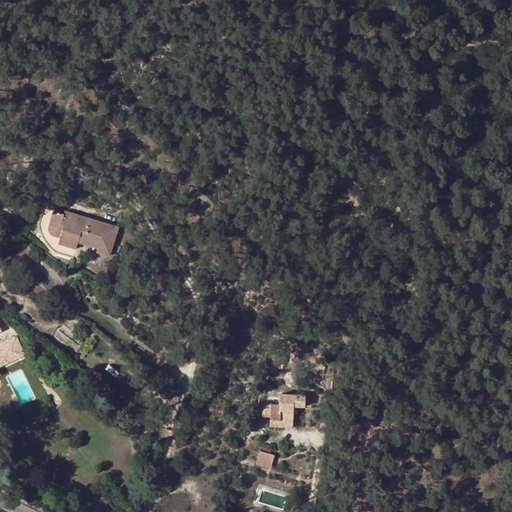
[(45,223),(49,209),(44,208),(39,222),(45,223)]
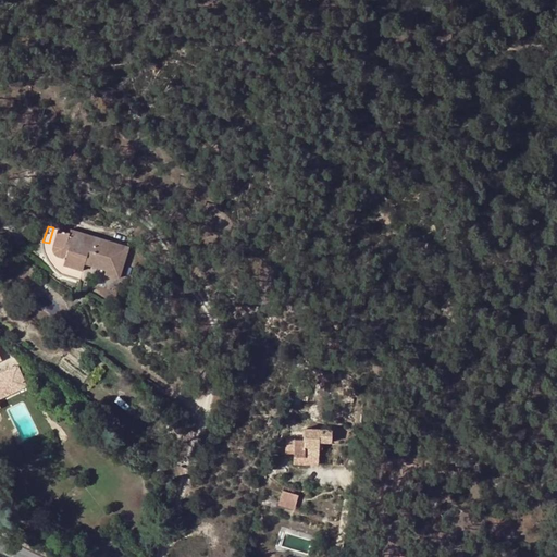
[(94,236),(70,230),(70,233),(53,227),(49,243),(53,245),(52,248),(52,250),(52,251),(53,254),(54,255),(57,255),(65,258),(63,264),(83,271),(85,263),(89,251),(100,255),(97,268),(107,271),(106,274),(120,279),(127,256),(123,255),(125,247),(110,242),(107,251),(95,247),(97,240),(94,236)]
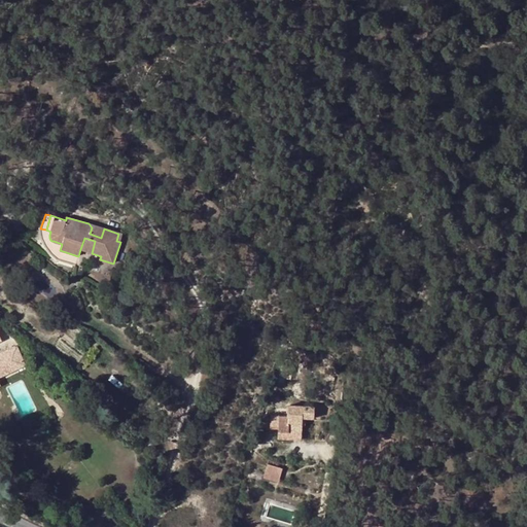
[(104,229),(89,223),(92,227),(90,234),(101,238),(104,229)]
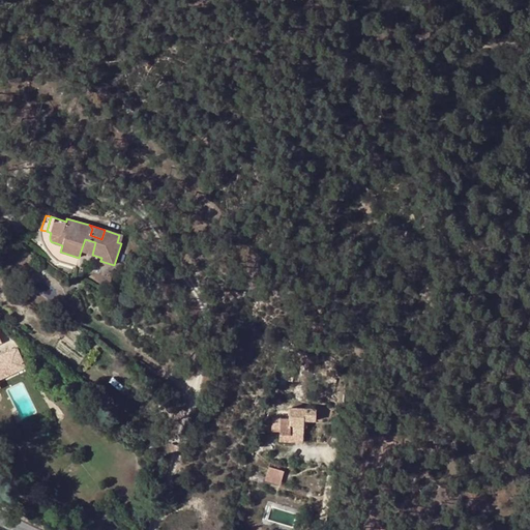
[(51,233),(47,231),(40,230),(41,232),(41,239),(45,246),(46,248),(50,238),(50,236),(51,233)]
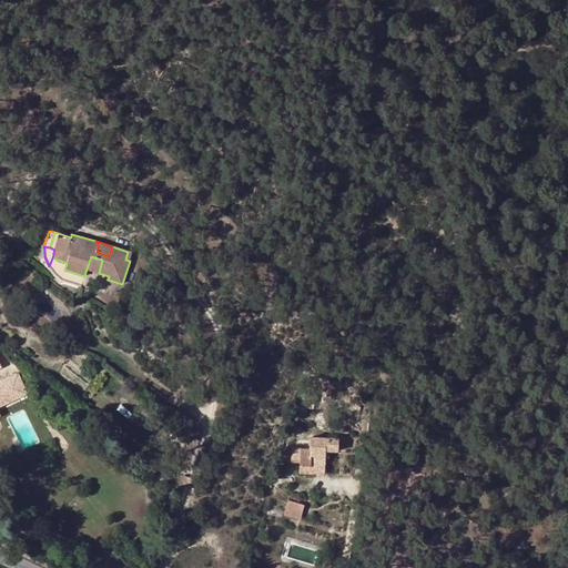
[(53,256),(53,255),(49,266),(50,269),(52,273),(57,277),(61,281),(64,270),(67,263),(58,260),(56,260),(54,259),(53,256)]
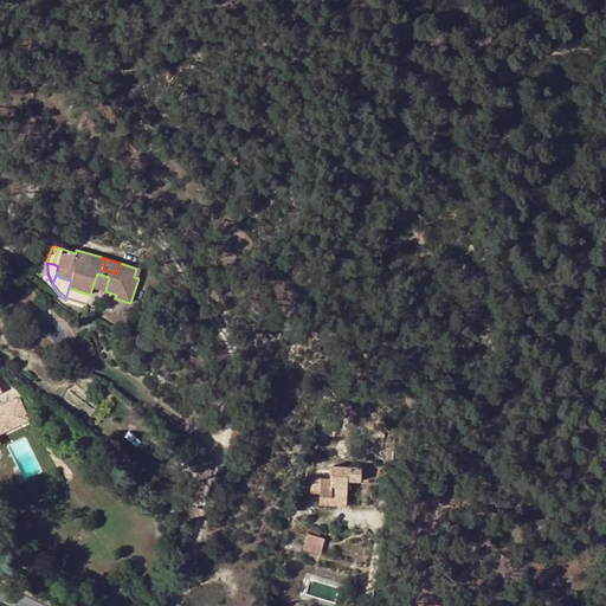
[(92,287),(105,291),(109,277),(97,274),(92,287)]
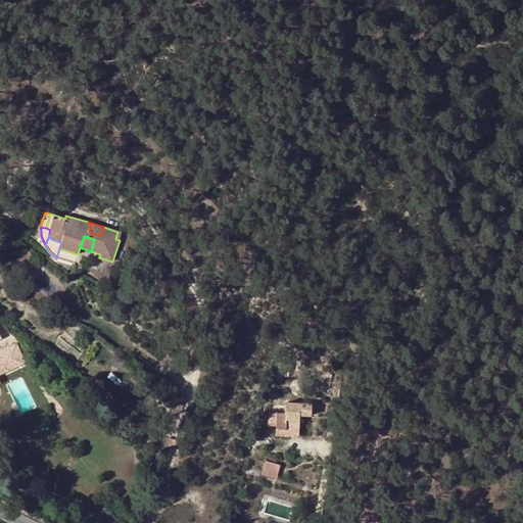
[(78,254),(59,248),(56,258),(75,264),(78,254)]
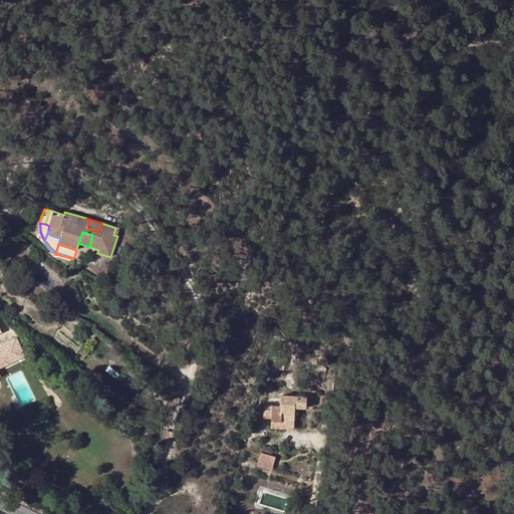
[(0,363),(24,352),(17,337),(0,344),(0,331),(2,331),(0,326),(0,363)]
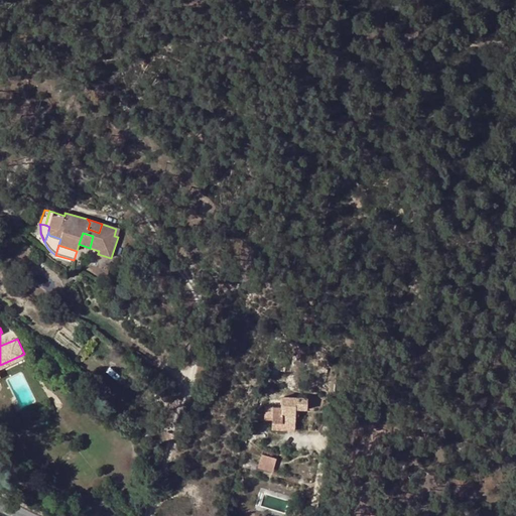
[(0,365),(0,368),(25,357),(24,354),(0,365)]
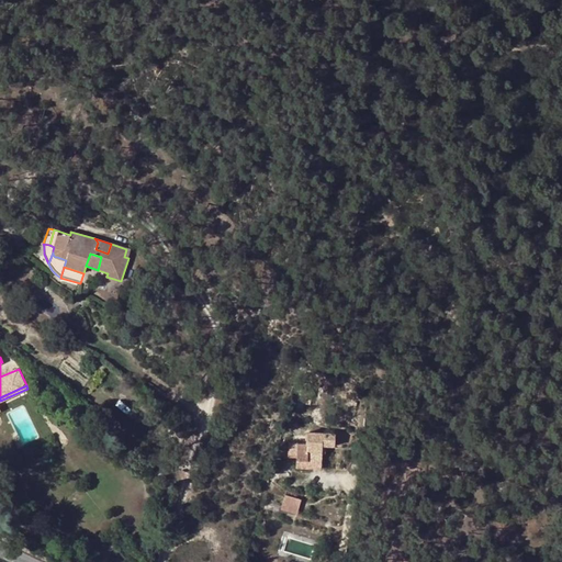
[(289,444),(289,453),(296,453),(296,458),(296,461),(322,462),(322,453),(322,445),(326,445),(335,445),(336,435),(307,434),(306,444),(289,444)]
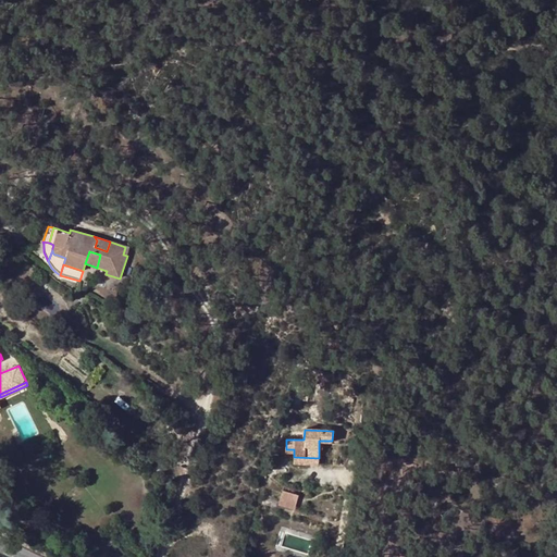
[(298,499),(282,495),(280,503),(296,507),(298,499)]
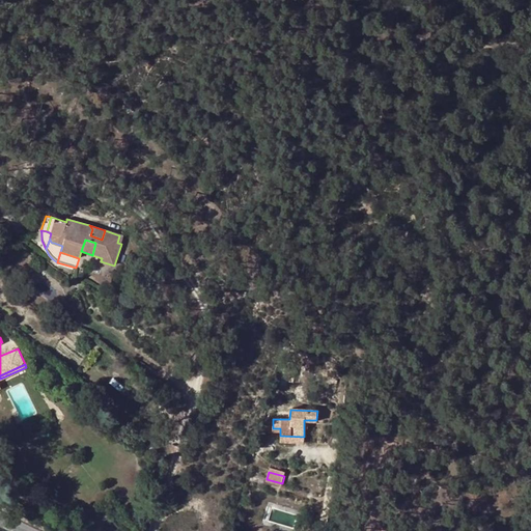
[(355,518),(340,522),(343,530),(358,527),(355,518)]
